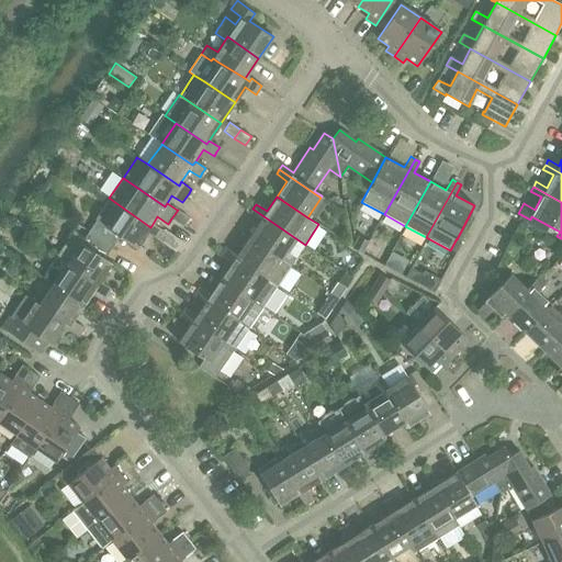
[(97,221),(89,232),(113,249),(121,237),(136,248),(147,232),(157,239),(164,231),(163,231),(153,224),(150,227),(109,198),(94,220),(97,221)]
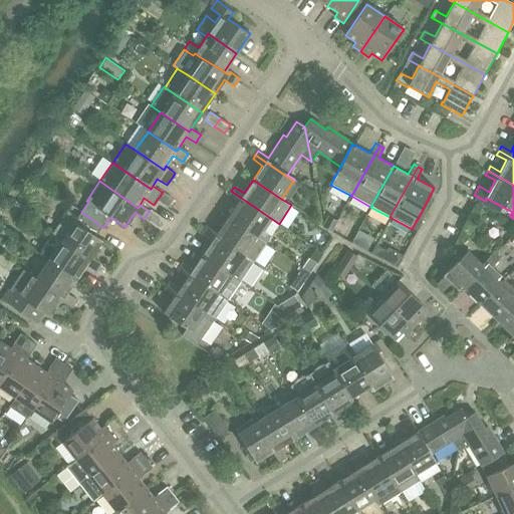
[(278,225),(279,224),(231,191),(228,195),(238,202),(227,217),(256,236),(268,218),(278,225)]
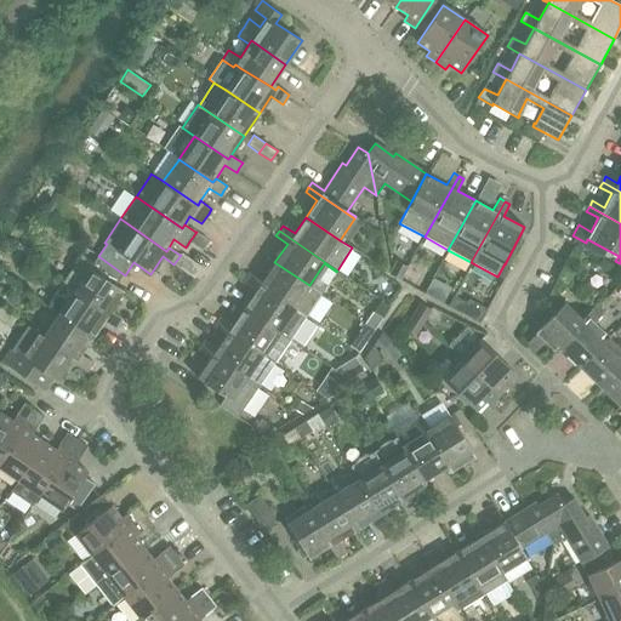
[(197,232),(189,241),(201,250),(205,245),(208,240),(197,232)]
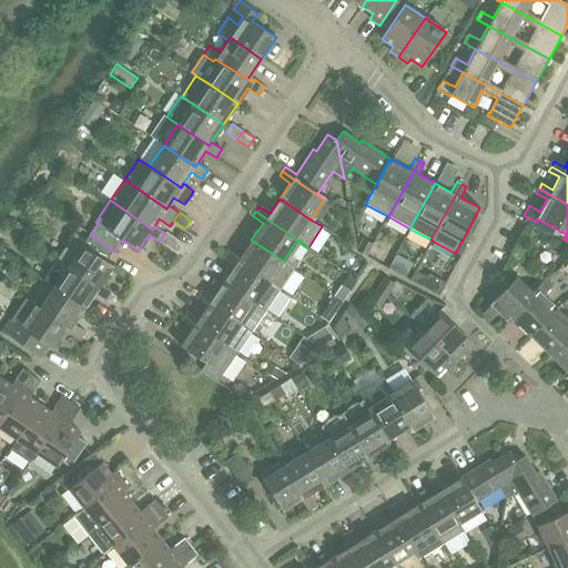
[(178,254),(181,250),(184,244),(165,231),(164,233),(165,233),(159,242),(178,254)]
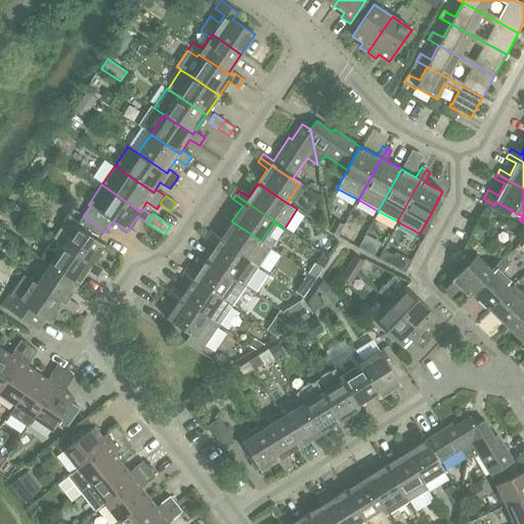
[(98,242),(105,232),(83,216),(79,222),(69,215),(52,239),(62,247),(91,266),(93,263),(104,246),(98,242)]
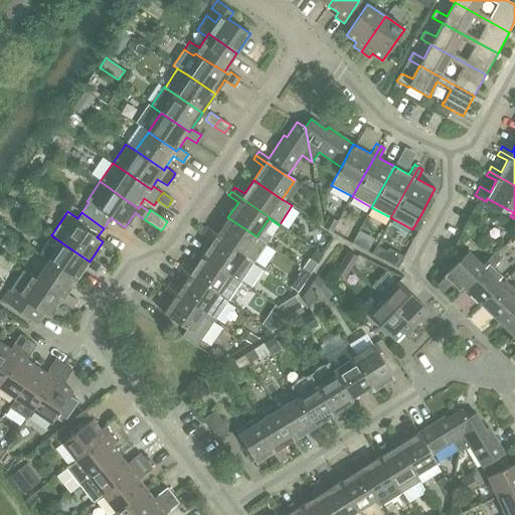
[(256,236),(227,217),(217,233),(207,227),(205,231),(252,264),(267,244),(256,236)]
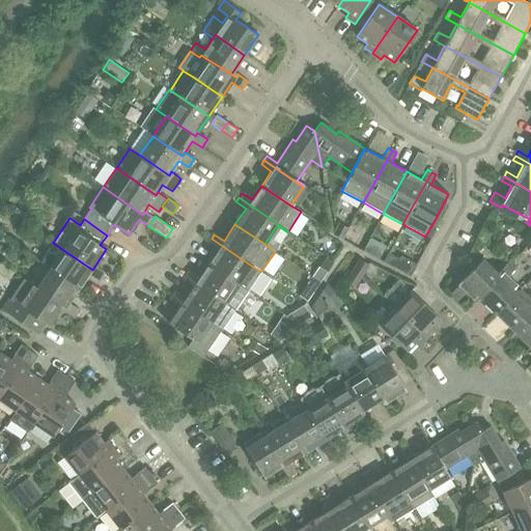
[(339,224),(333,234),(342,240),(347,228),(339,224)]
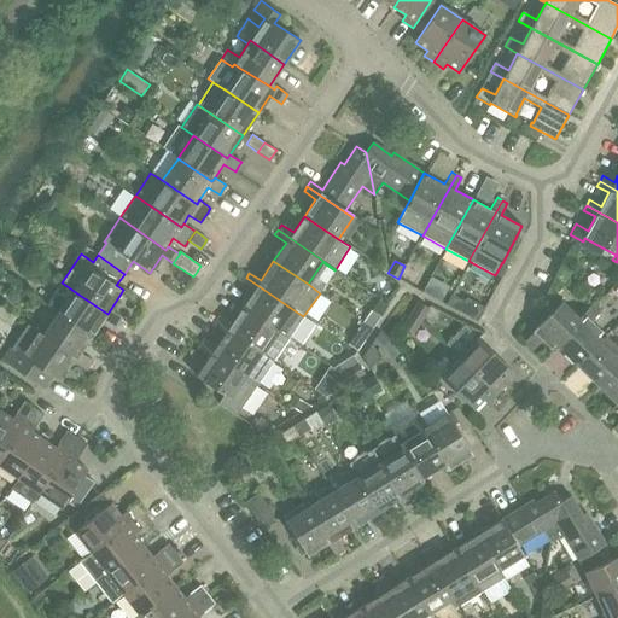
[(289,338),(303,316),(246,278),(243,283),(254,290),(243,307),(289,338)]
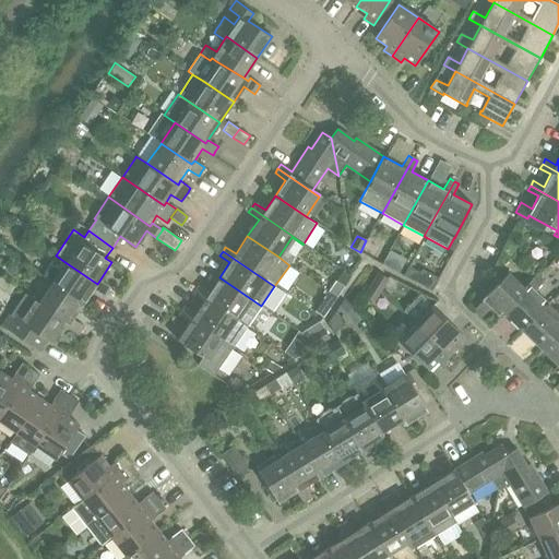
[(67,263),(52,283),(83,305),(94,289),(104,296),(110,287),(99,281),(97,284),(67,263)]
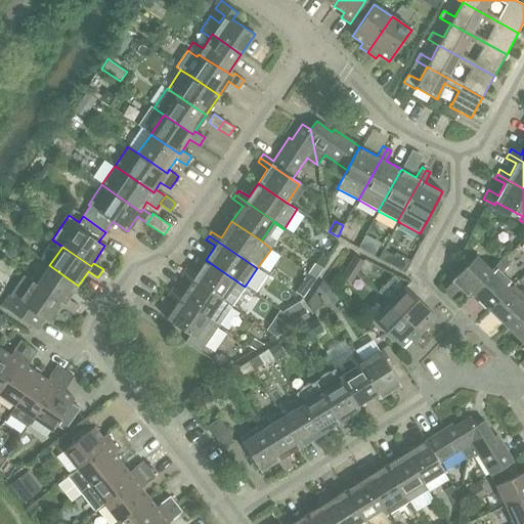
[(383,251),(379,259),(389,265),(394,257),(383,251)]
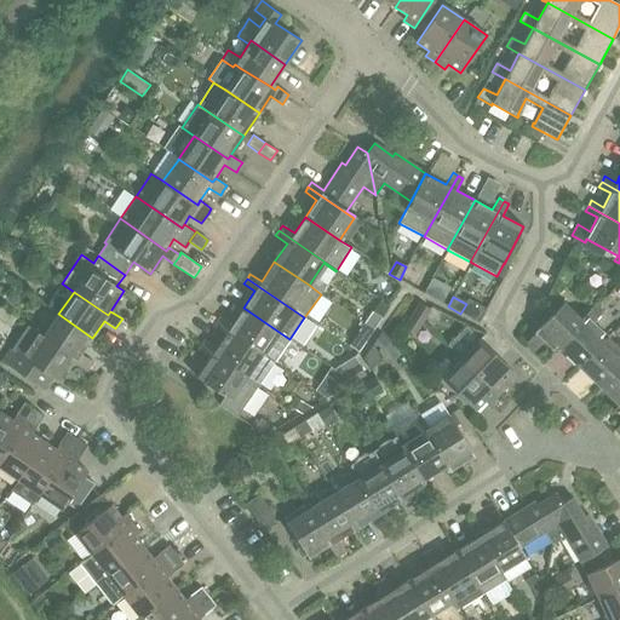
[(412,316),(423,322),(430,310),(419,303),(412,316)]
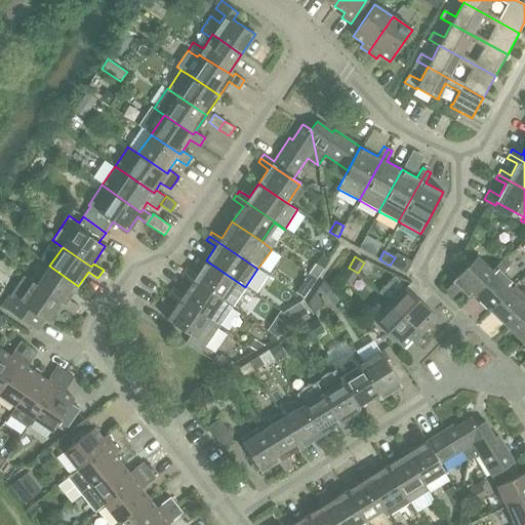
[(469,297),(493,273),(477,256),(452,282),(453,282),(445,291),(451,297),(459,289),(469,297)]
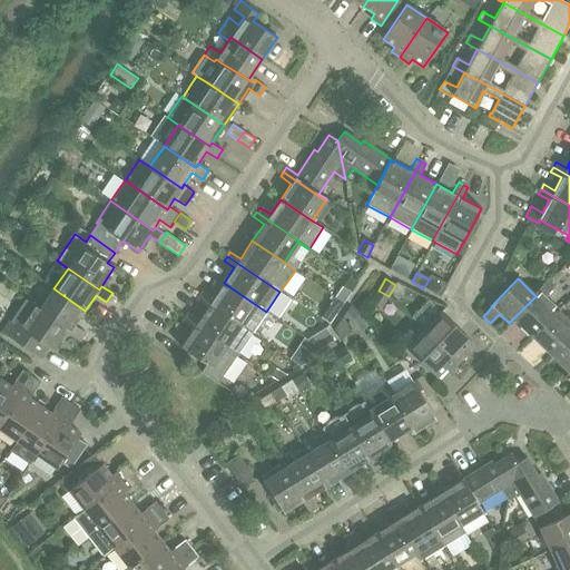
[(536,296),(509,323),(510,324),(514,320),(532,337),(559,310),(544,296),(553,287),(547,281),(537,290),(540,292),(536,296)]
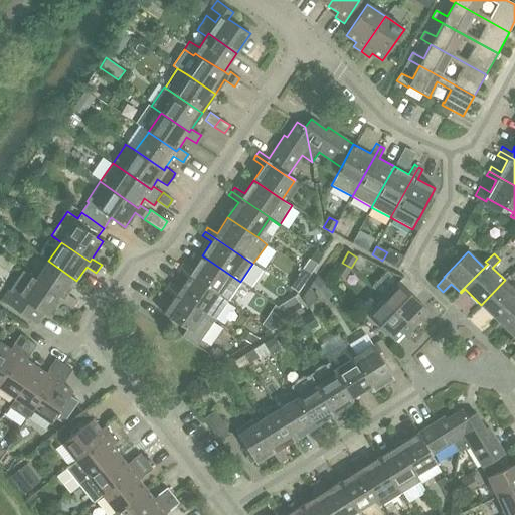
[(183,264),(180,268),(227,302),(240,282),(202,255),(192,270),(183,264)]
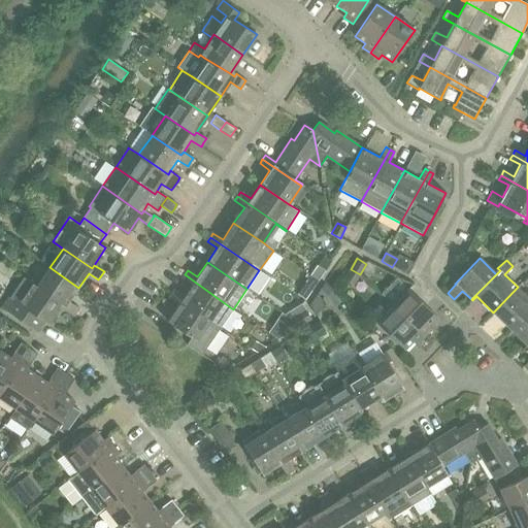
[(317,266),(309,276),(318,282),(325,271),(317,266)]
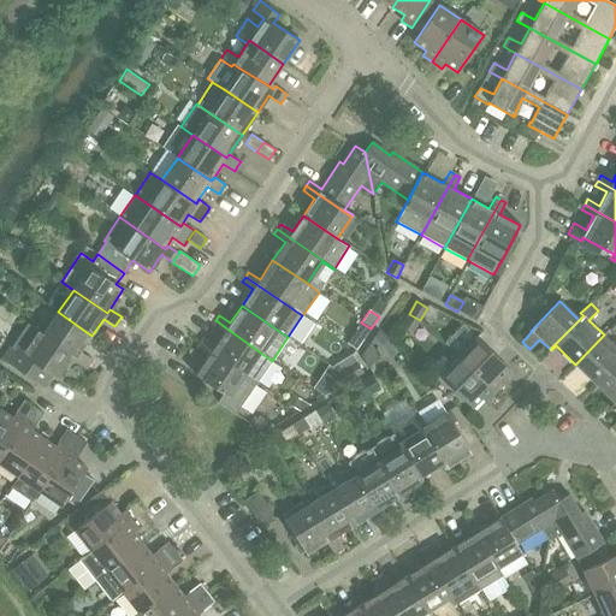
[(73,361),(86,369),(92,360),(81,351),(92,336),(58,312),(43,335),(42,335),(71,355),(76,359),(73,361)]
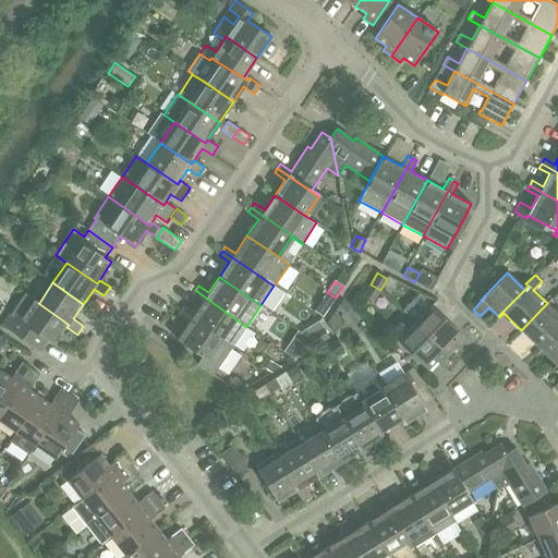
[(380,290),(371,284),(363,295),(373,302),(380,290)]
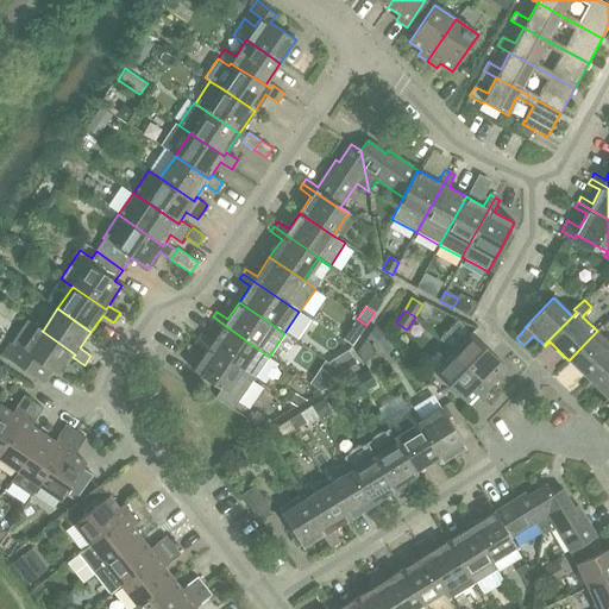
[(256,377),(269,357),(213,316),(211,320),(221,328),(212,341),(201,334),(198,339),(256,377)]
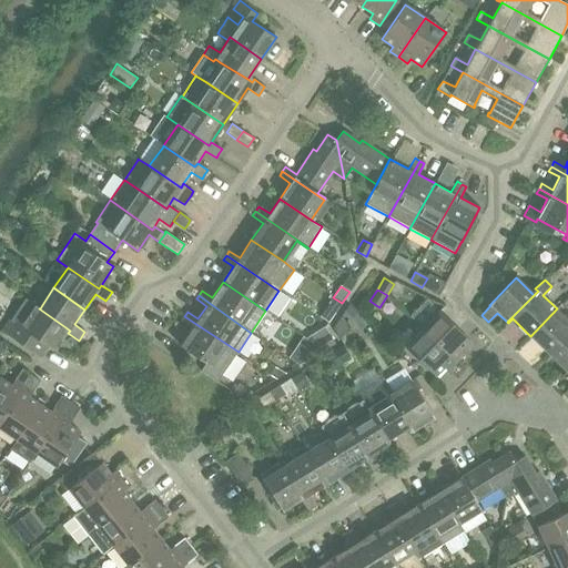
[(342,303),(333,297),(326,307),(335,314),(342,303)]
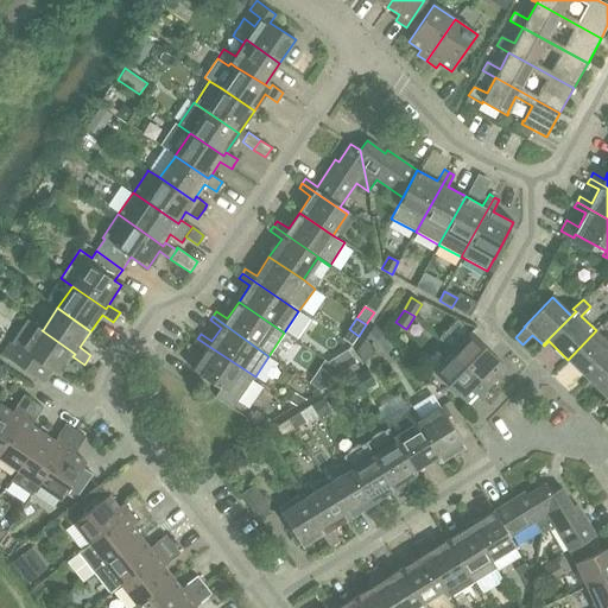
[(70,350),(42,330),(43,330),(37,327),(29,321),(16,340),(13,339),(2,354),(44,382),(52,371),(56,373),(56,372),(70,350)]
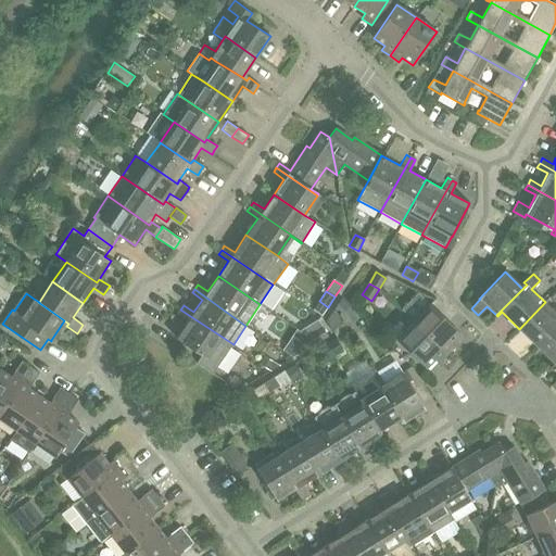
[(519,329),(536,346),(555,326),(555,310),(554,312),(545,302),(519,329)]
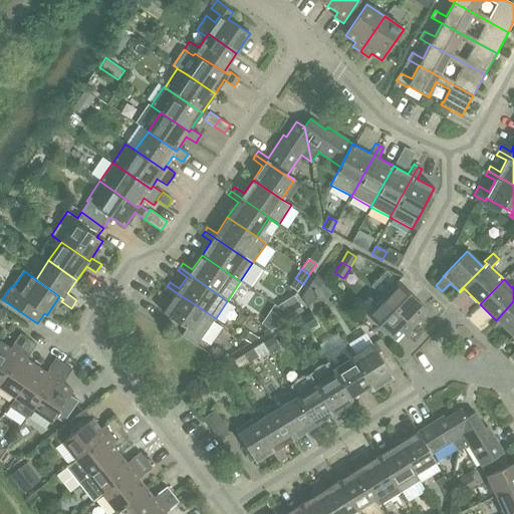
[(398,282),(382,298),(413,328),(420,321),(416,317),(425,308),(398,282)]
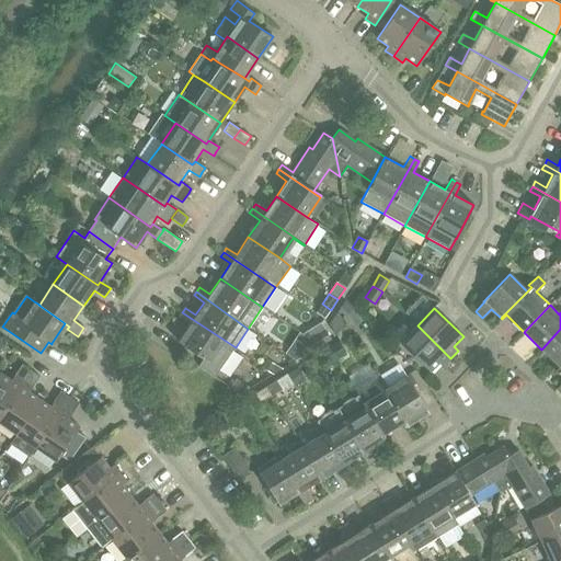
[(236,347),(182,312),(180,317),(190,323),(178,341),(204,358),(198,366),(215,377),(236,347)]
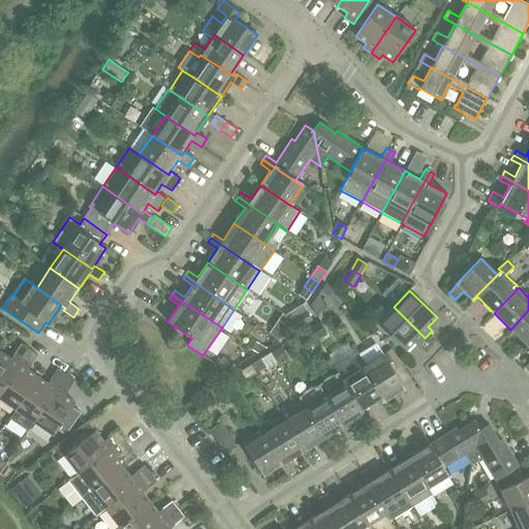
[(325,309),(317,296),(311,305),(316,314),(325,309)]
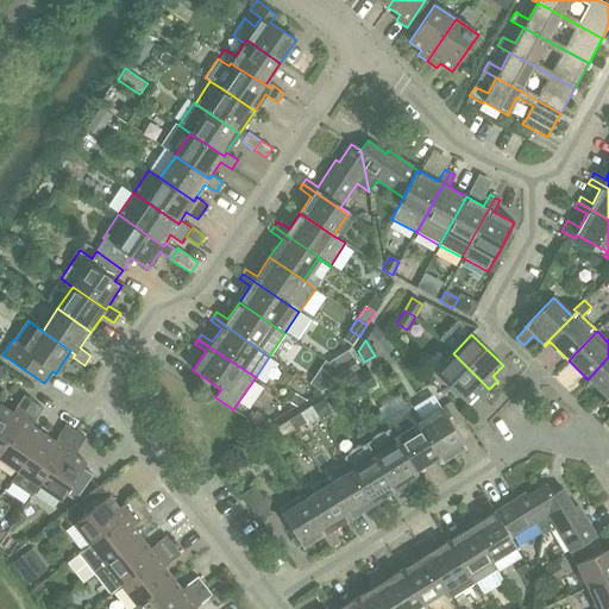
[(489,389),(453,353),(434,372),(466,403),(476,393),(481,397),(489,389)]
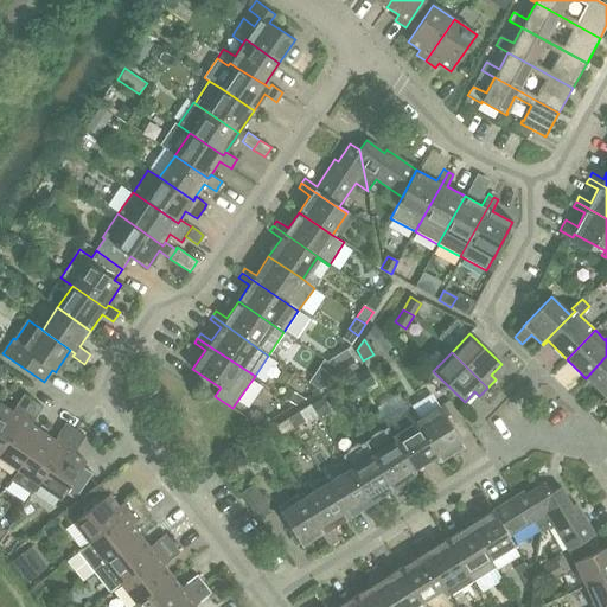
[(351,355),(323,372),(330,384),(358,366),(351,355)]
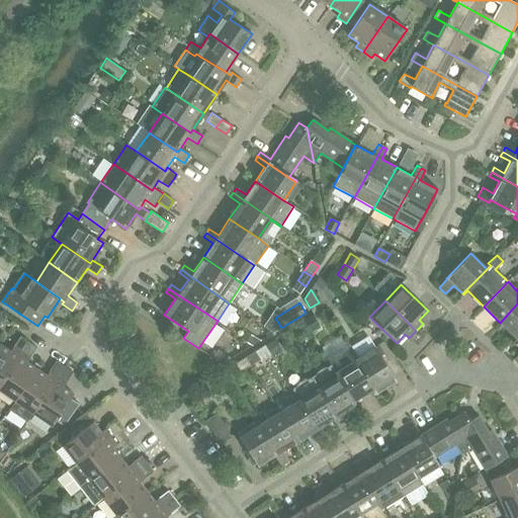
[(516,338),(517,335),(517,304),(500,323),(516,338)]
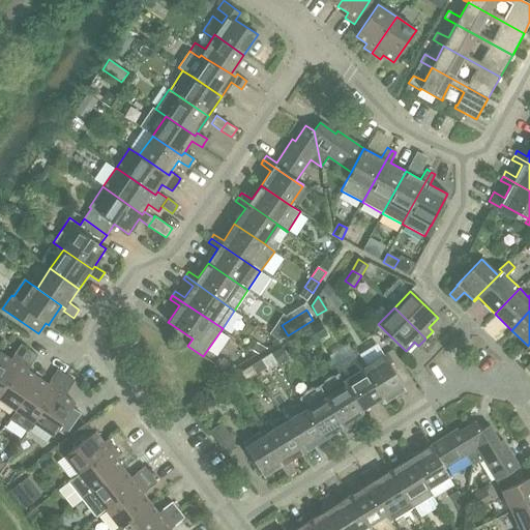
[(319,323),(311,328),(318,339),(326,334),(319,323)]
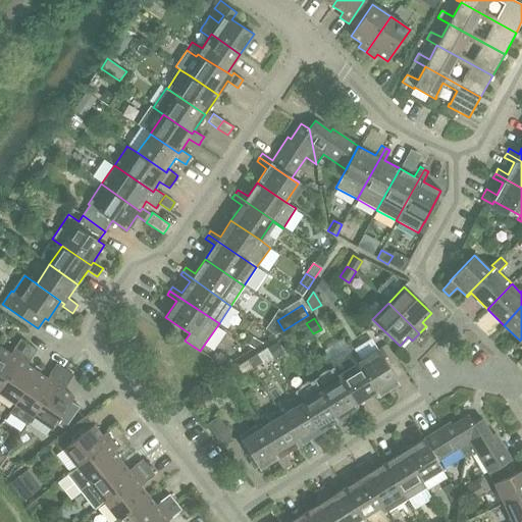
[(0,386),(29,345),(19,340),(10,354),(0,347),(0,386)]
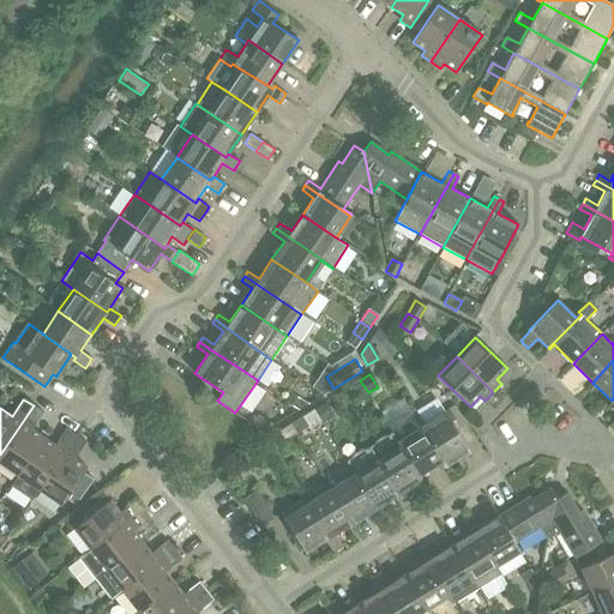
[(43,413),(34,405),(0,455),(0,462),(17,474),(43,438),(31,429),(43,413)]
